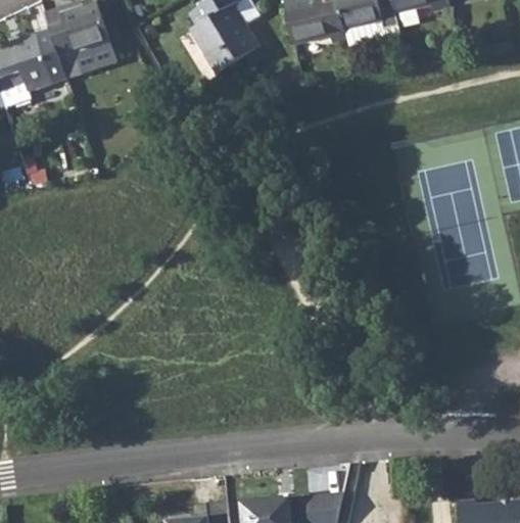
[(196,26),(189,31),(215,72),(257,45),(243,24),(257,14),(248,0),(211,0),(189,14),(196,26)]
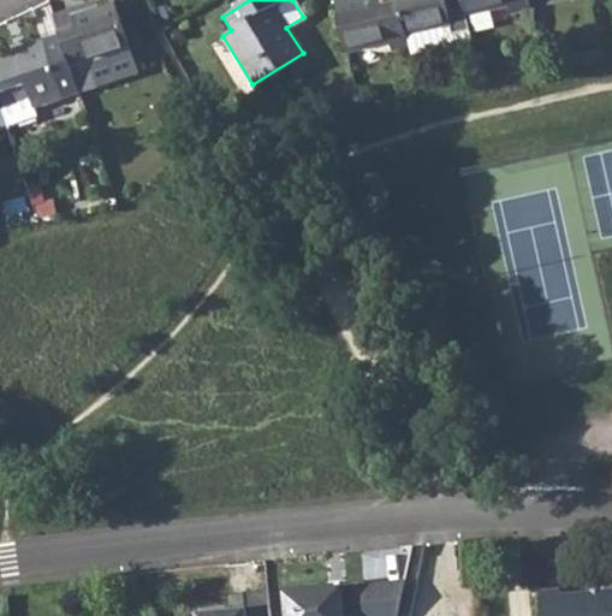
[(380,0),(334,0),(345,51),(387,42),(390,49),(406,46),(397,0),(390,0),(381,1),(380,0)]
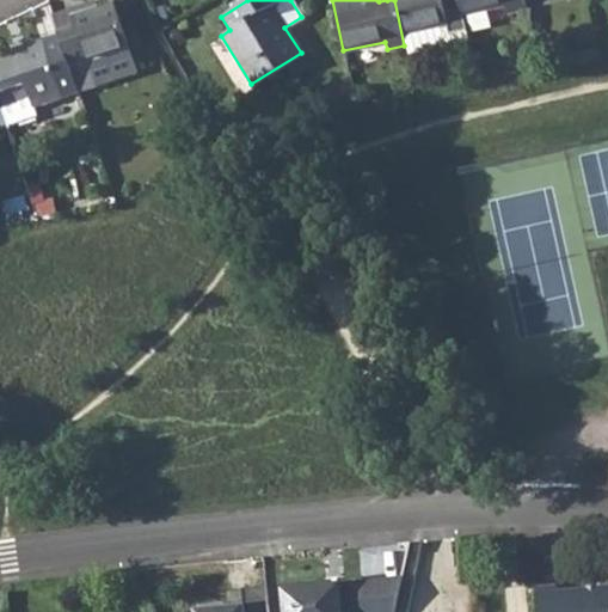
[(394,0),(404,46),(406,53),(449,43),(447,31),(465,28),(462,14),(459,0),(394,0)]
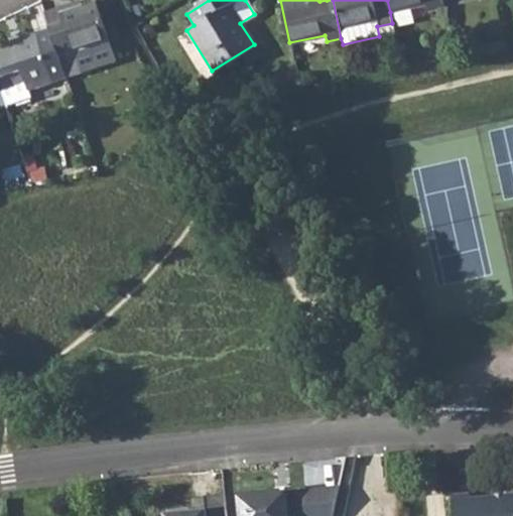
[(387,0),(390,12),(424,5),(426,11),(441,8),(439,0),(387,0)]
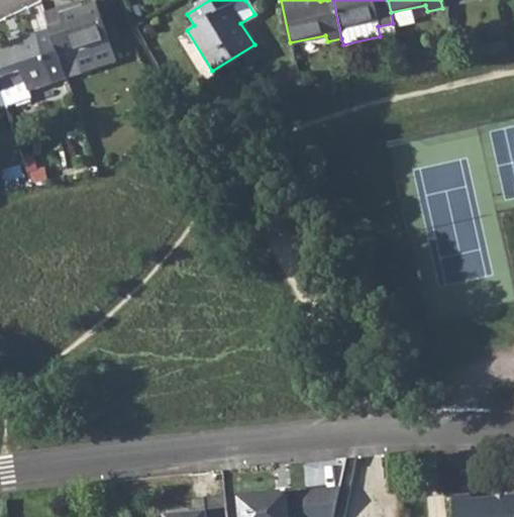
[(61,24),(47,28),(48,29),(61,67),(75,62),(74,55),(108,43),(95,1),(58,13),(61,24)]
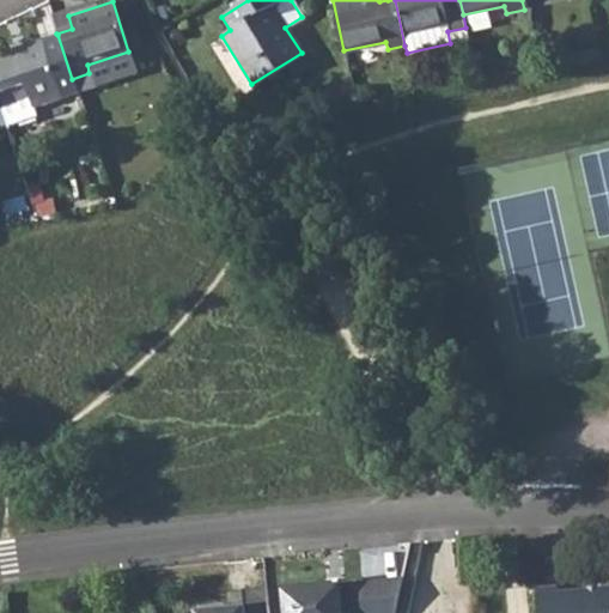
[(466,28),(448,31),(450,43),(469,40),(466,28)]
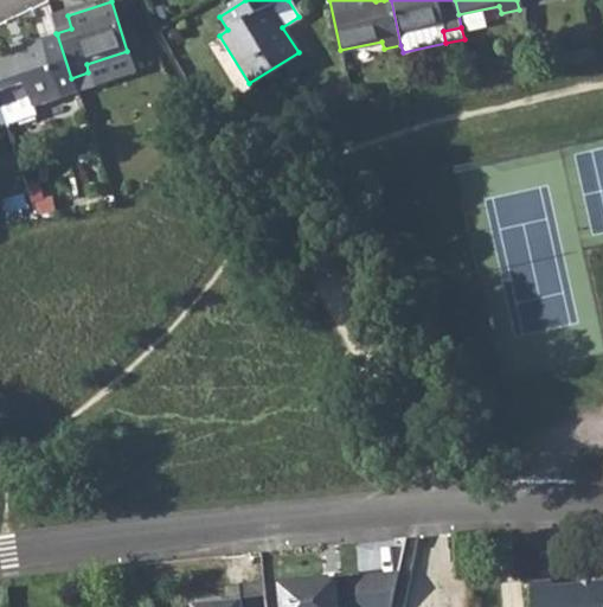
[(57,34),(0,53),(0,108),(27,98),(31,109),(76,94),(71,78),(57,34)]
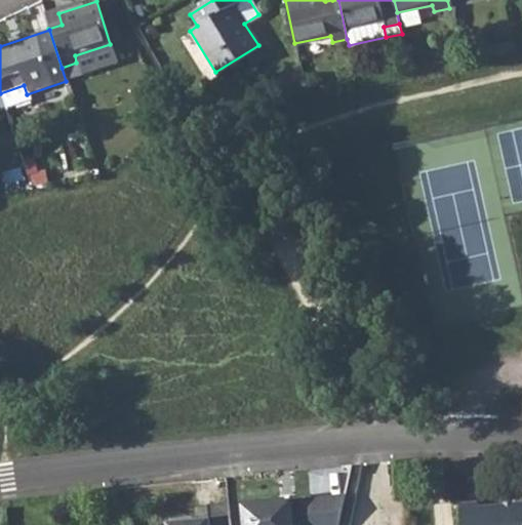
[(225,524),(223,497),(203,499),(204,515),(190,516),(189,514),(166,516),(166,519),(163,519),(163,524),(225,524)]
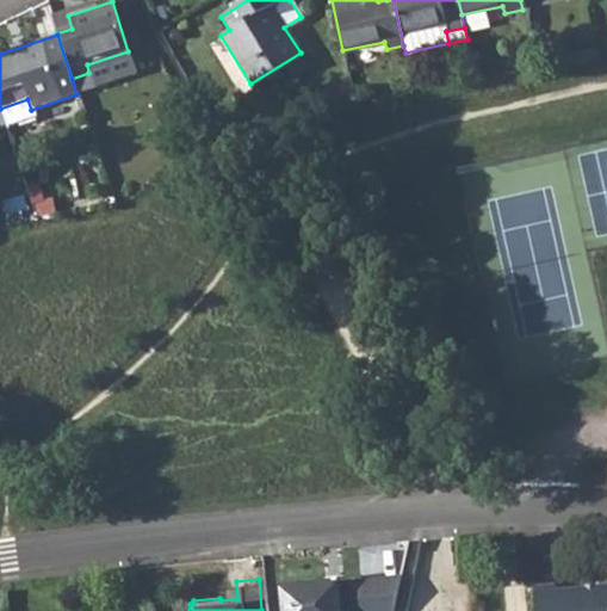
[(533,590),(534,610),(606,610),(606,587),(555,594),(553,588),(533,590)]
